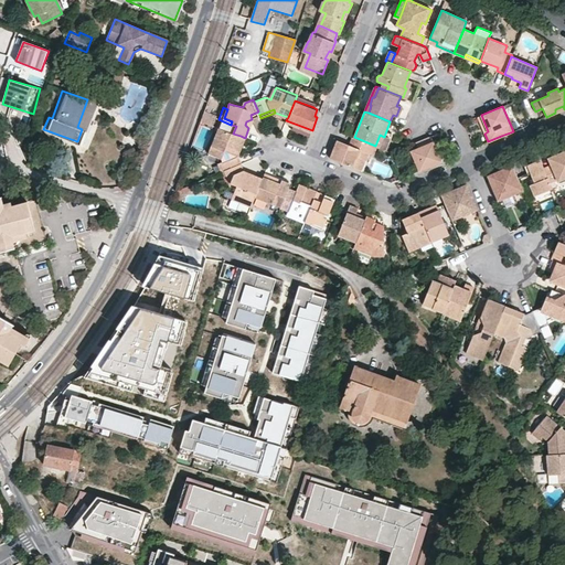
[(488,131),(481,115),(478,116),(484,134),(488,131)]
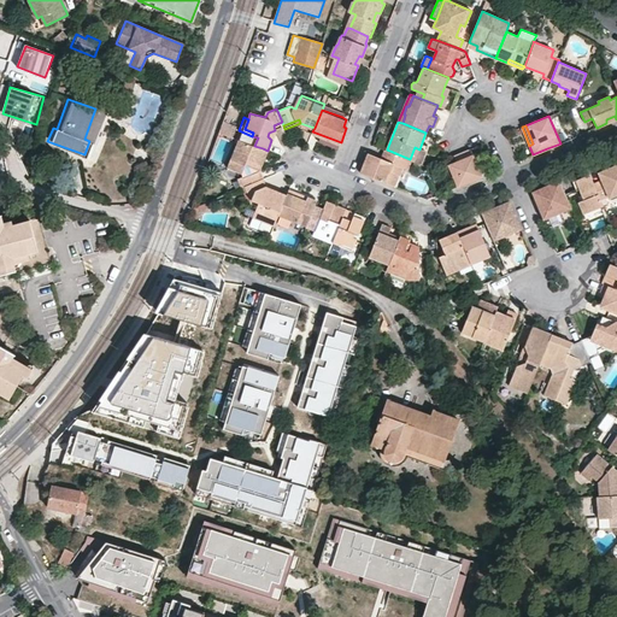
[(324,141),(339,147),(341,142),(322,135),(319,139),(324,141)]
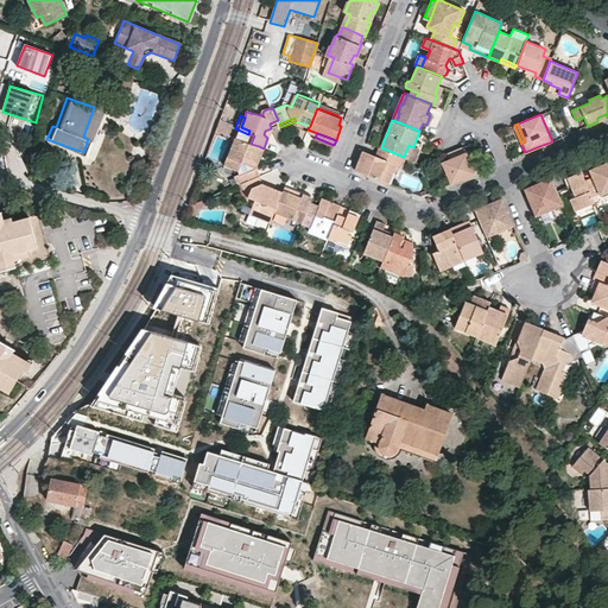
[(235,178),(239,185),(241,184),(259,176),(255,169),(260,158),(255,156),(259,146),(251,144),(235,139),(226,168),(238,171),(235,178)]
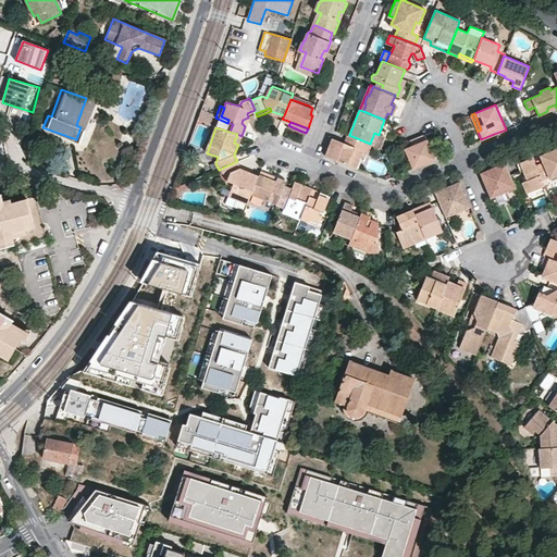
[(406,149),(413,168),(424,163),(436,158),(425,133),(418,136),(420,143),(413,146),(406,149)]
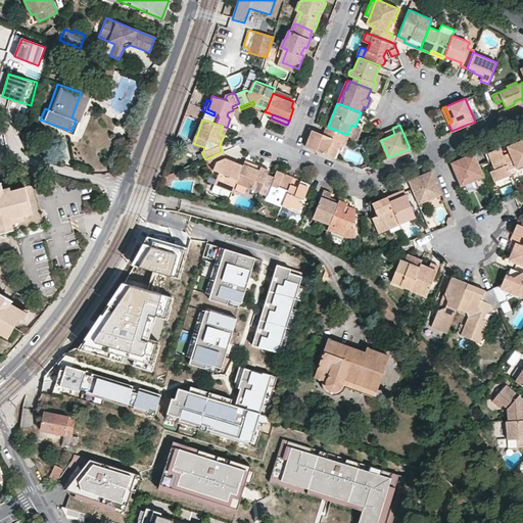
[(346,143),(349,136),(347,135),(328,127),(327,127),(324,133),(319,131),(317,134),(315,135),(312,134),(311,136),(306,145),(332,155),(335,146),(339,147),(342,141),(346,143)]
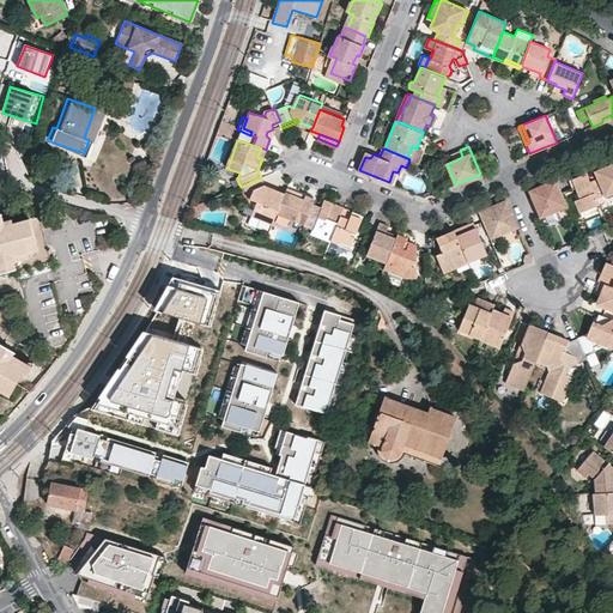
[(460,150),(453,155),(455,161),(462,157),(460,150)]
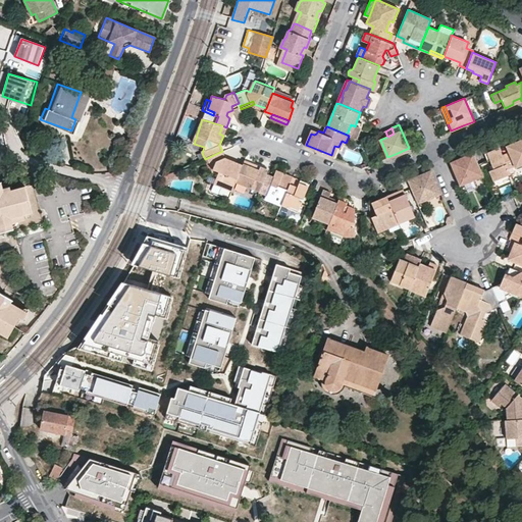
[(521,138),(520,138),(520,139),(519,139),(518,140),(518,141),(519,143),(516,144),(515,142),(513,143),(509,145),(510,147),(508,148),(510,152),(503,155),(508,167),(514,165),(515,166),(521,163),(521,138)]
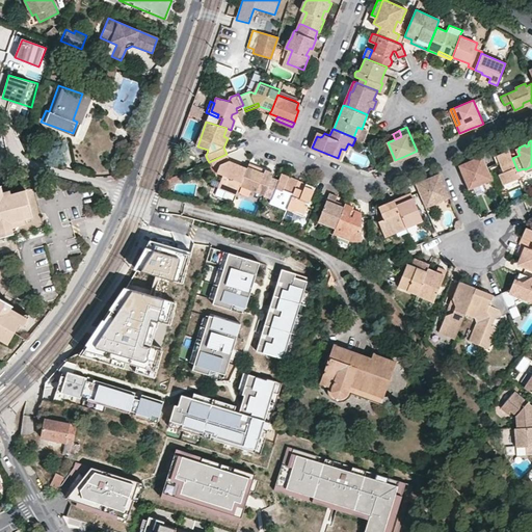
[(503,184),(520,177),(517,170),(512,158),(508,150),(501,153),(494,156),(497,163),(500,162),(503,171),(499,174),(503,184)]
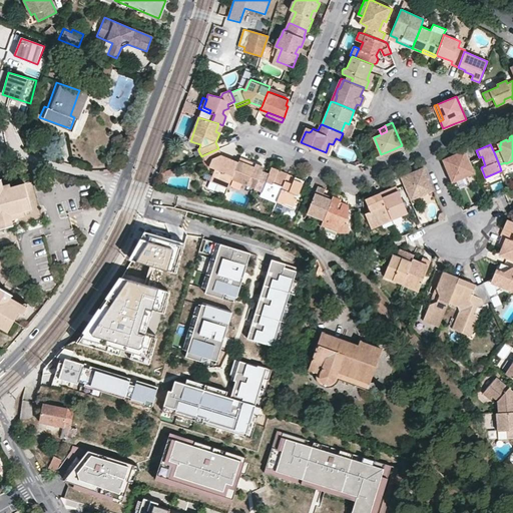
[(212,181),(227,187),(231,178),(238,162),(231,159),(228,160),(224,159),(222,155),(218,148),(203,155),(210,167),(216,170),(212,181)]
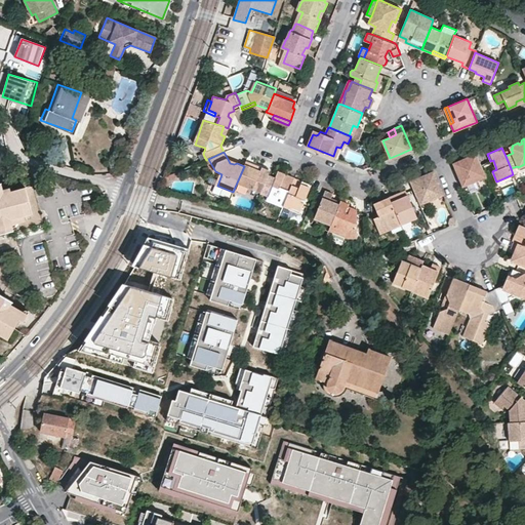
[(460,164),(458,168),(476,161),(471,160),(469,156),(465,158),(459,160),(460,164)]
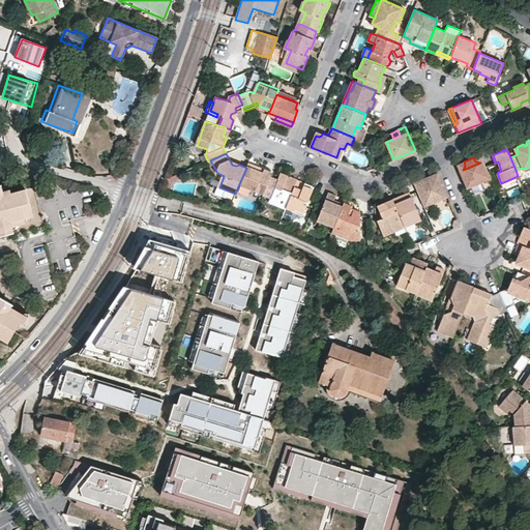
[(465,181),(474,185),(483,182),(488,170),(483,162),(480,163),(463,170),(460,171),(465,181)]
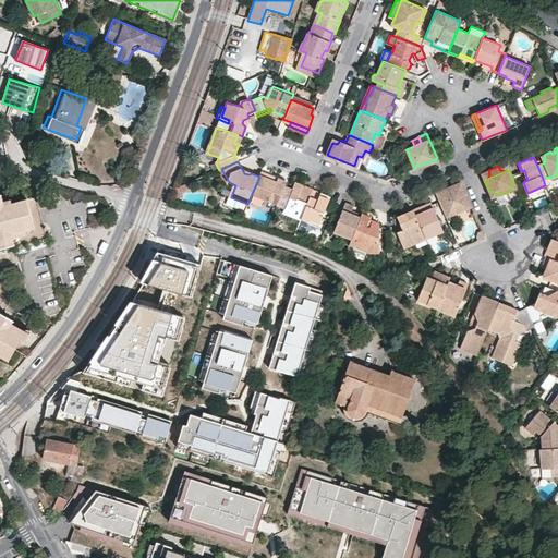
[(288,181),(268,173),(267,177),(261,174),(259,177),(252,194),(269,201),(270,199),(278,203),(279,202),(283,192),(288,181)]
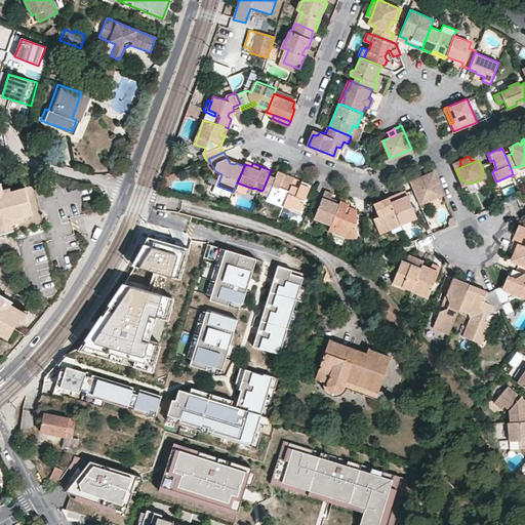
[(267,198),(283,205),(284,204),(295,176),(289,174),(288,176),(285,175),(286,172),(279,170),(273,184),(270,193),(267,198)]
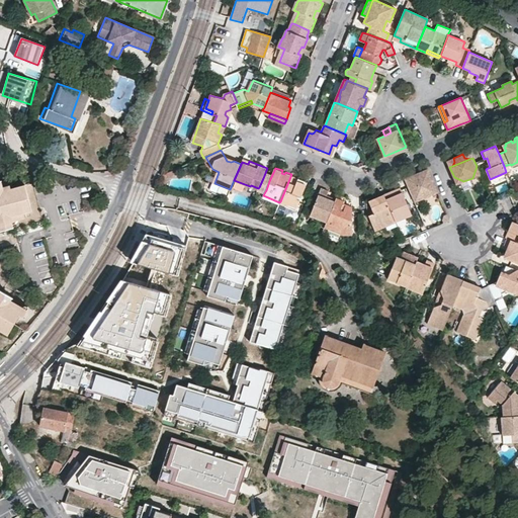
[(416,173),(405,178),(415,200),(437,191),(434,183),(429,184),(429,182),(433,180),(428,168),(416,173)]
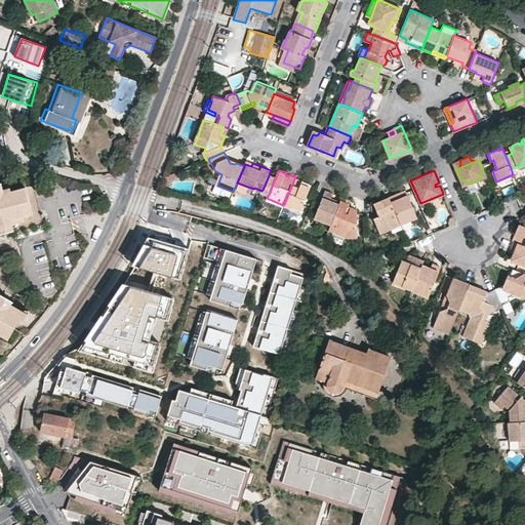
[(304,179),(295,176),(284,204),(292,208),(293,205),(301,209),(305,201),(301,199),(303,197),(306,198),(311,186),(303,183),(304,179)]
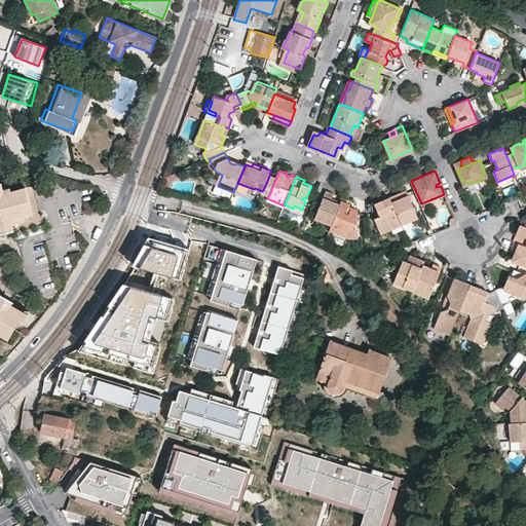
[(267,181),(263,190),(270,193),(273,184),(267,181)]
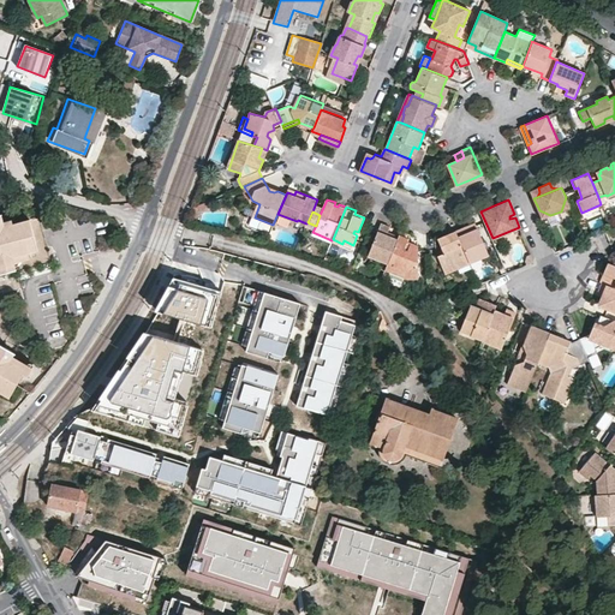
[(0,267),(16,263),(13,255),(31,250),(39,249),(30,216),(6,224),(5,215),(0,216),(0,267)]
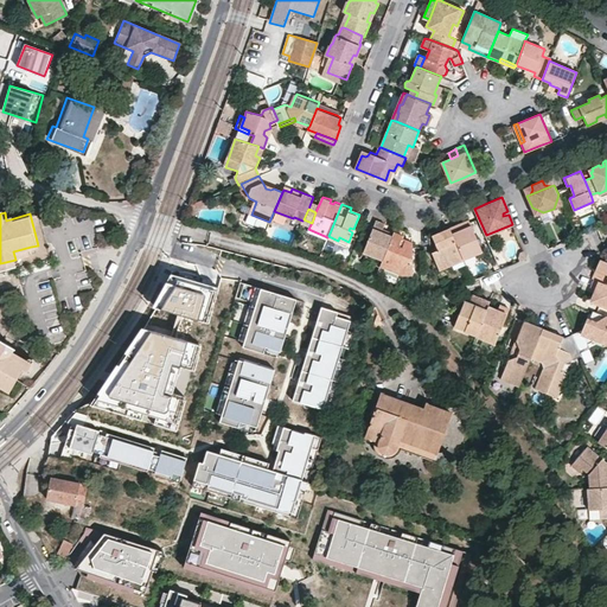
[(459,223),(449,227),(464,257),(481,250),(468,218),(461,222),(462,228),(461,229),(459,223)]
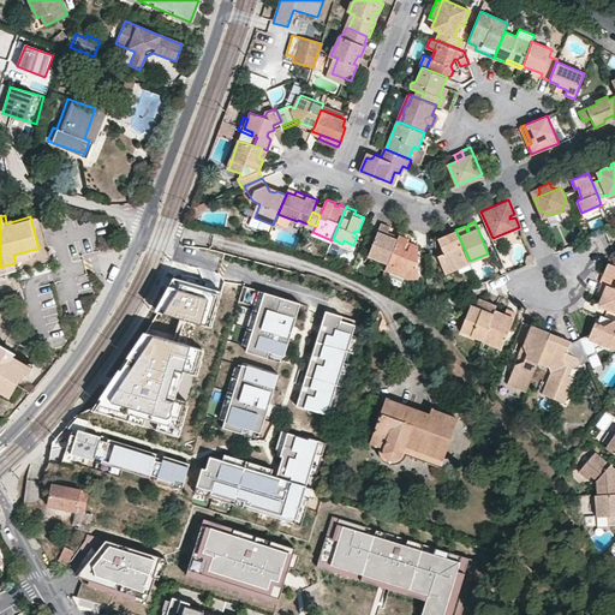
[(369,254),(388,262),(398,239),(388,234),(389,232),(390,226),(382,224),(369,254)]
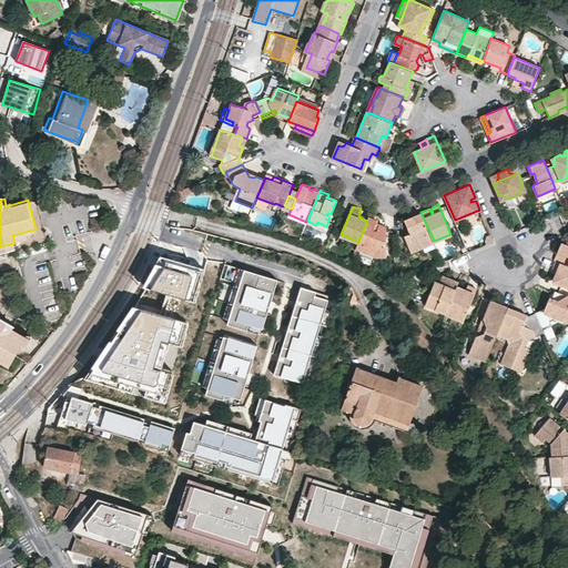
[(434,241),(421,212),(412,215),(404,219),(408,233),(404,235),(411,252),(421,247),(432,243),(434,242),(434,241)]
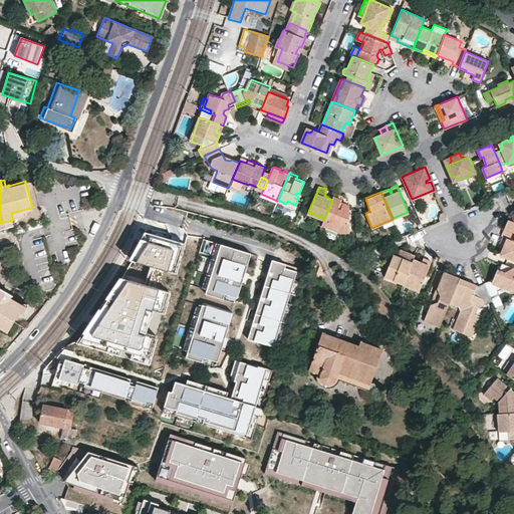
[(342,196),(335,193),(333,197),(332,200),(324,219),(322,224),(340,231),(349,232),(349,209),(341,206),(339,210),(337,209),(340,201),(342,196)]
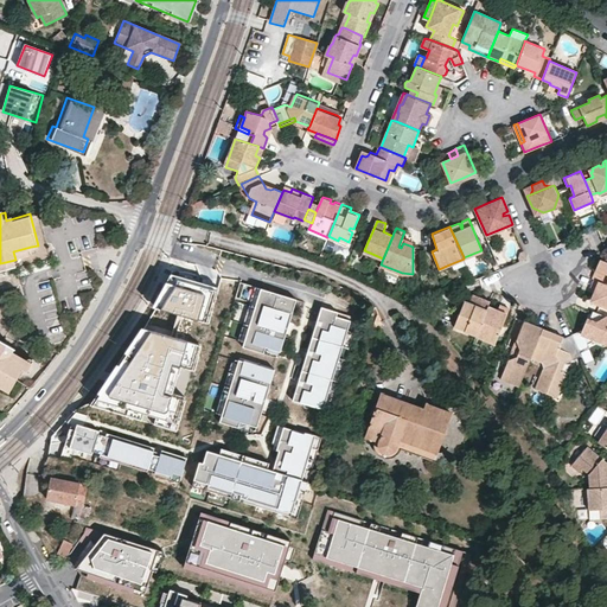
[(32,251),(31,247),(13,251),(16,260),(19,259),(23,254),(32,251)]
